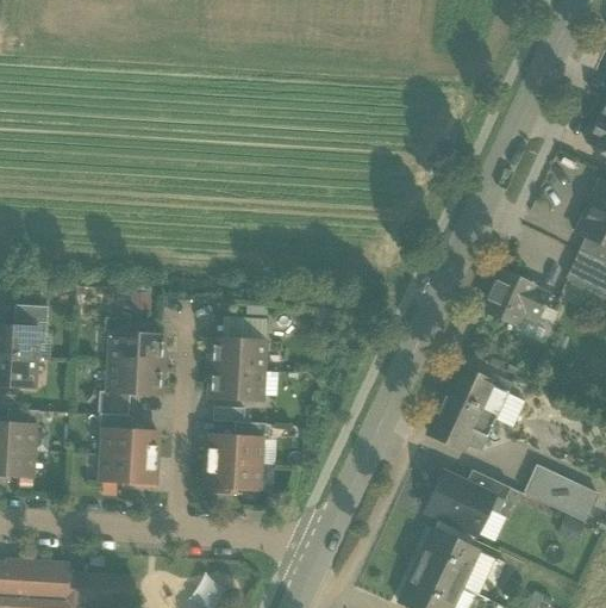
[(605,119),(601,117),(589,143),(605,150),(605,119)]
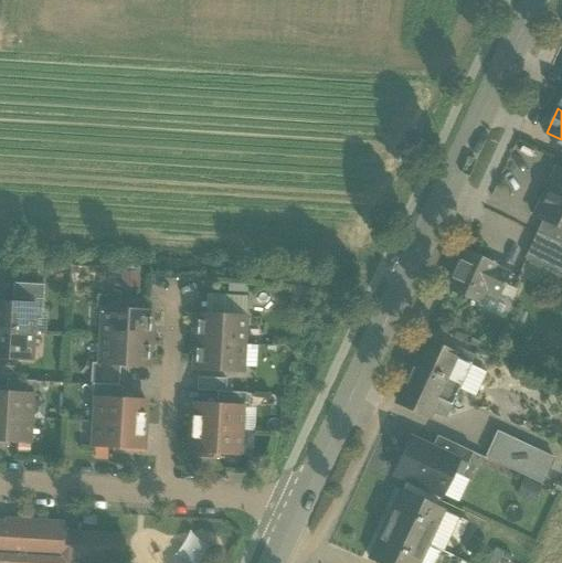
[(561,169),(555,167),(534,215),(543,219),(561,227),(561,169)]
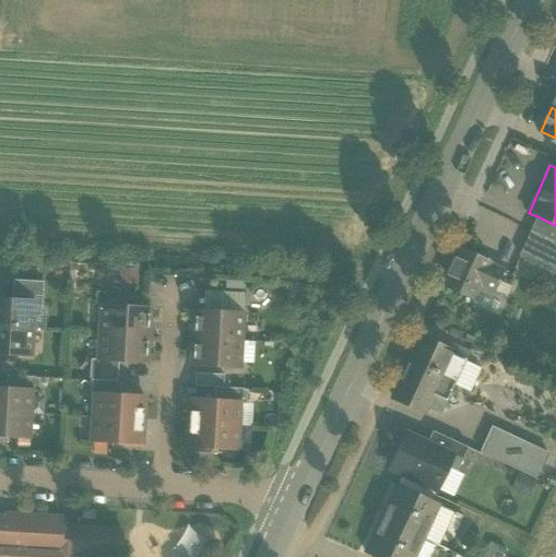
[(555,225),(537,216),(533,228),(555,239),(555,225)]
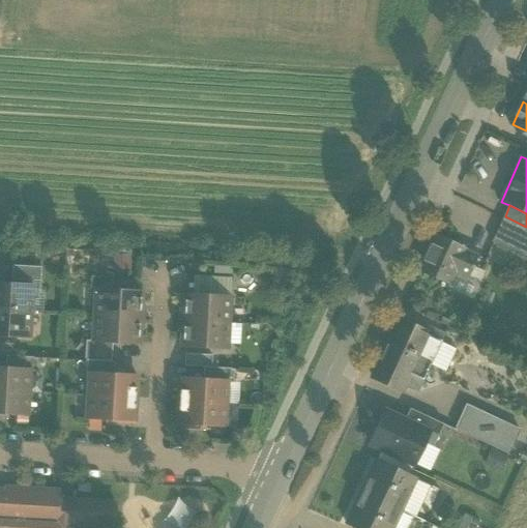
[(526,227),(505,216),(494,241),(526,257),(526,227)]
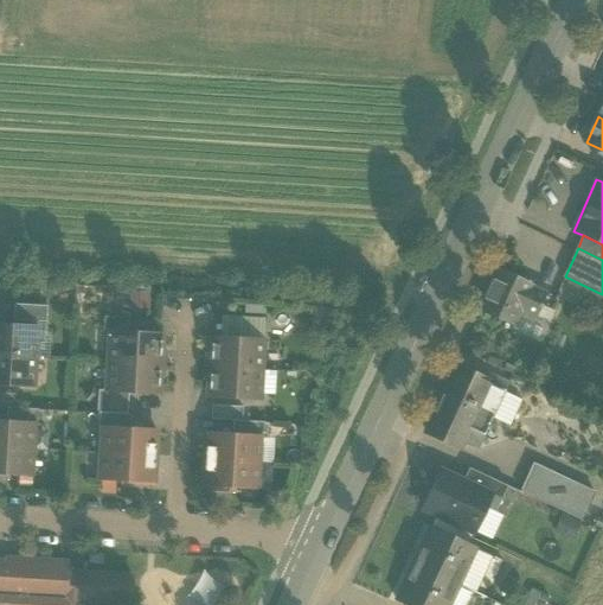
[(534,282),(501,267),(482,309),(515,324),(521,310),(534,284),(534,282)]
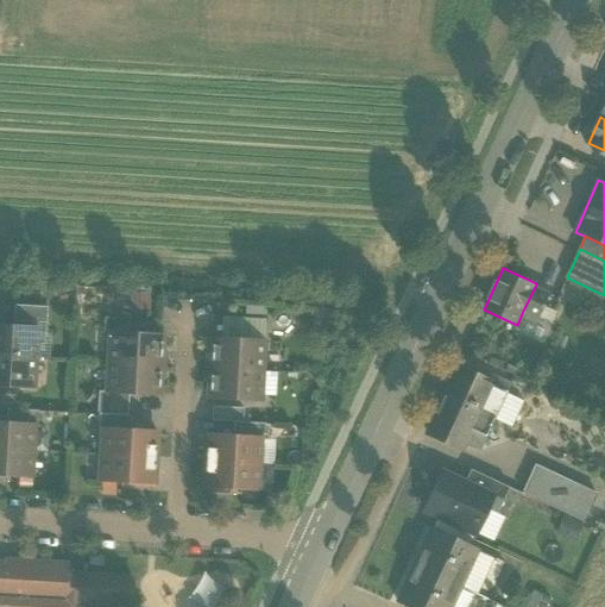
[(552,292),(536,285),(523,311),(540,318),(552,292)]
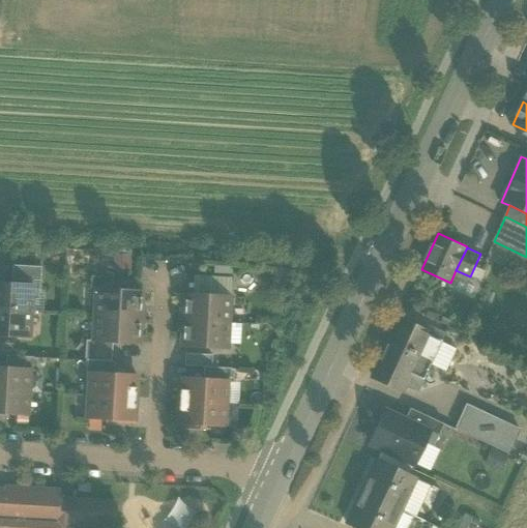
[(44,266),(15,264),(13,279),(42,281),(44,266)]
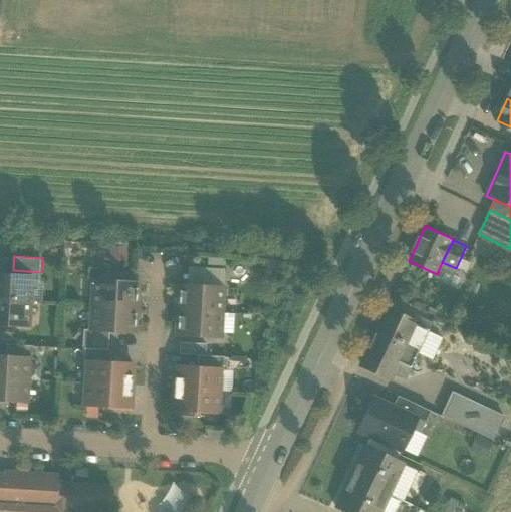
[(114,269),(90,267),(89,279),(95,279),(114,280),(114,269)]
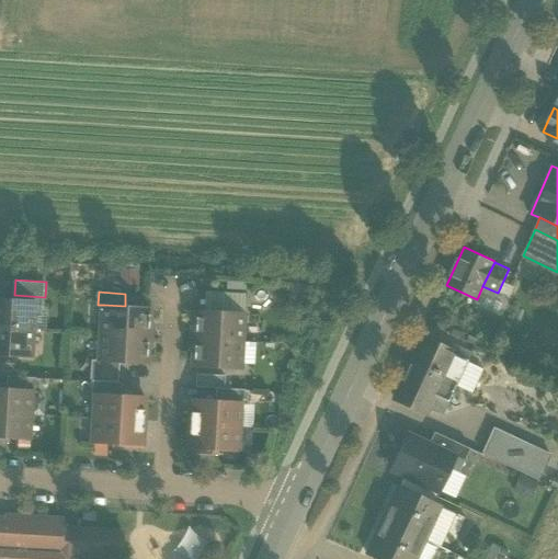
[(203,311),(246,314),(247,299),(204,297),(203,311)]
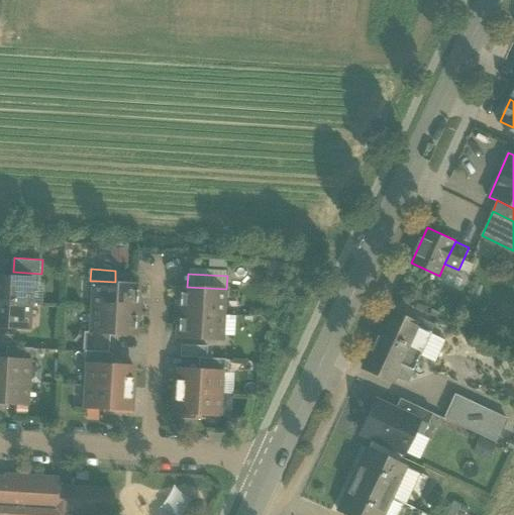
[(33,278),(0,275),(0,300),(32,303),(33,278)]
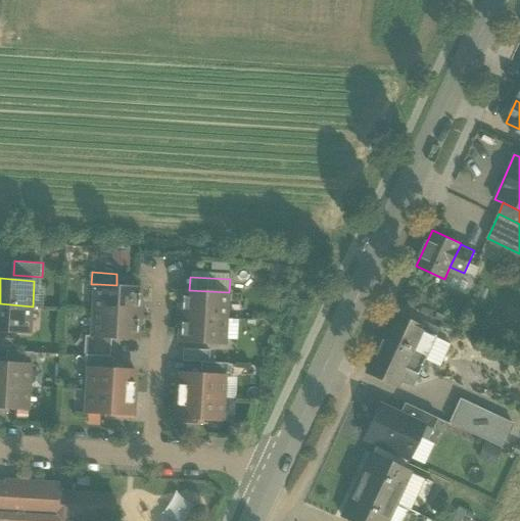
[(116,285),(97,284),(96,310),(140,313),(142,287),(116,285)]
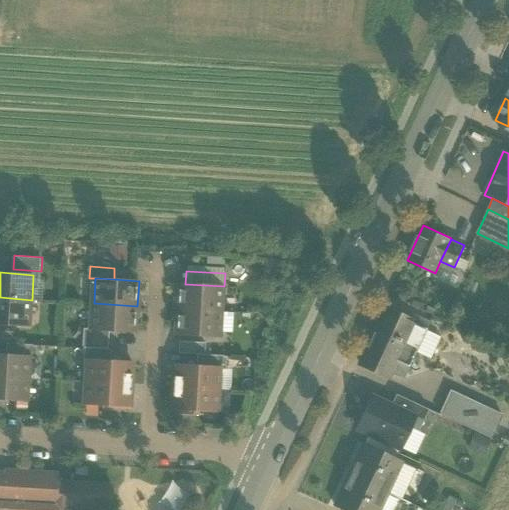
[(185,284),(180,283),(179,308),(223,311),(224,286),(185,284)]
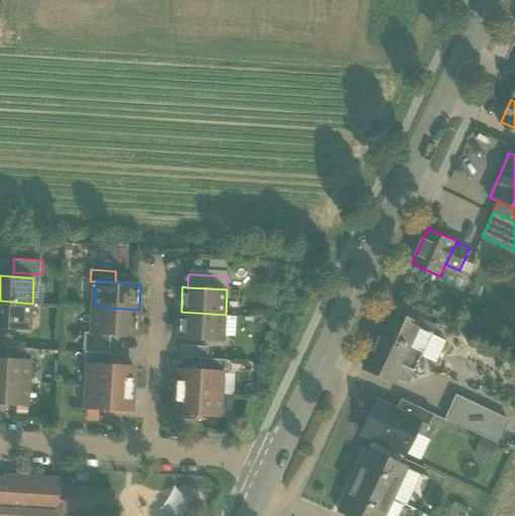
[(32,304),(0,301),(0,326),(30,329),(32,304)]
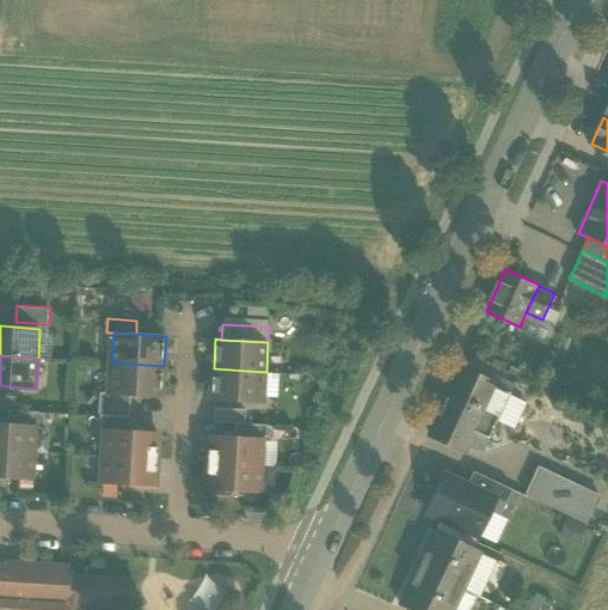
[(164,366),(112,363),(110,392),(133,394),(163,396),(164,366)]
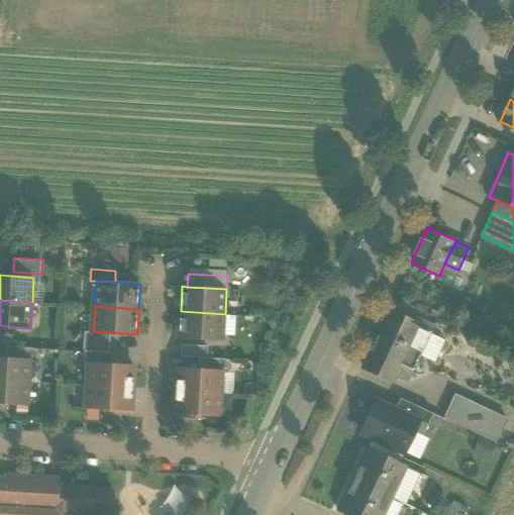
[(225,314),(181,311),(180,336),(223,339),(225,314)]
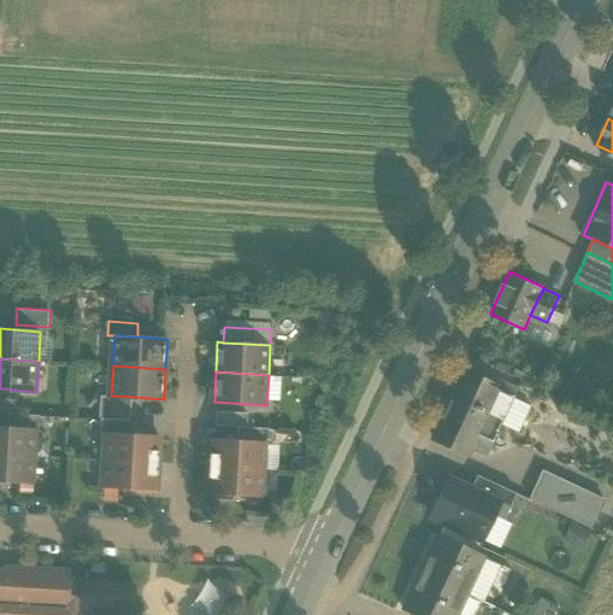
[(516,396),(465,373),(435,437),(470,452),(473,444),(490,452),(516,396)]
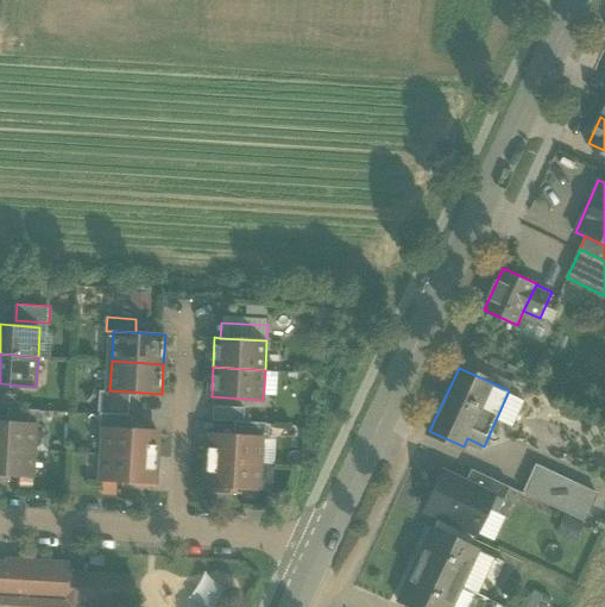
[(109,390),(101,390),(100,413),(104,413),(131,414),(132,392),(109,390)]
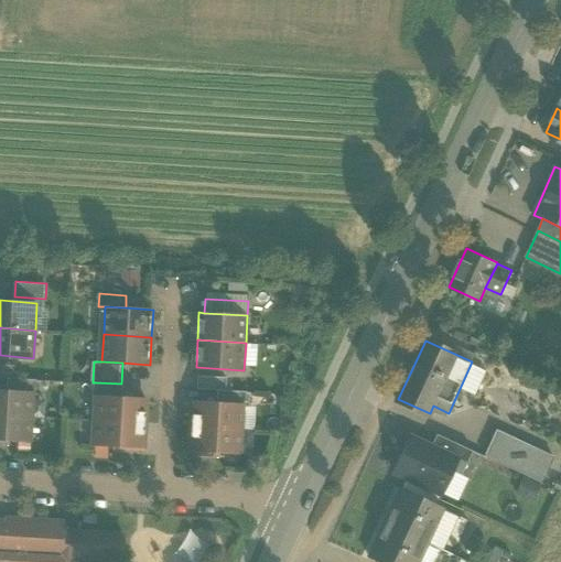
[(20,365),(0,364),(0,376),(9,377),(19,378),(20,365)]
